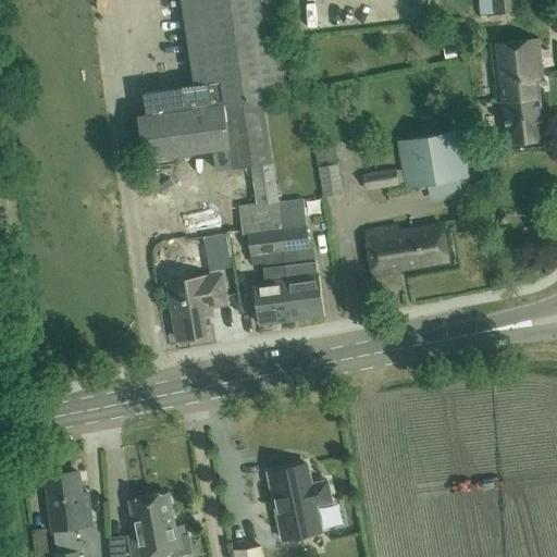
[(145,160),(213,150),(217,170),(272,162),(262,94),(296,89),(282,0),(182,0),(195,86),(144,94),(147,114),(138,115),(145,160)]
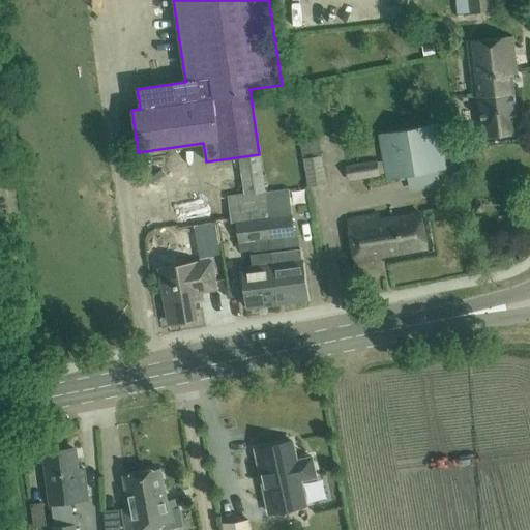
[(494,10),(493,0),(454,0),(457,15),(494,10)]
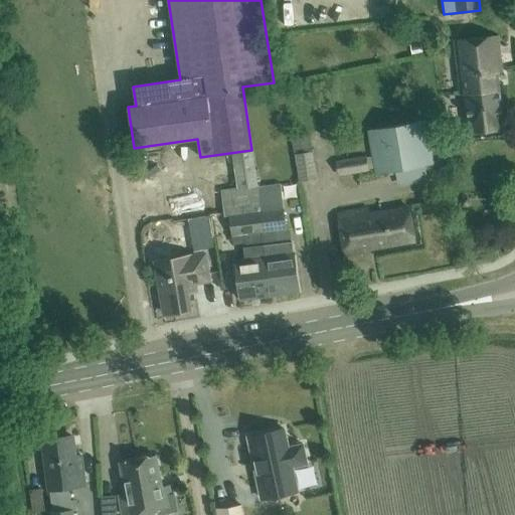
[(503,128),(497,73),(502,72),(498,35),(454,40),(460,94),(465,94),(469,132),(503,128)]
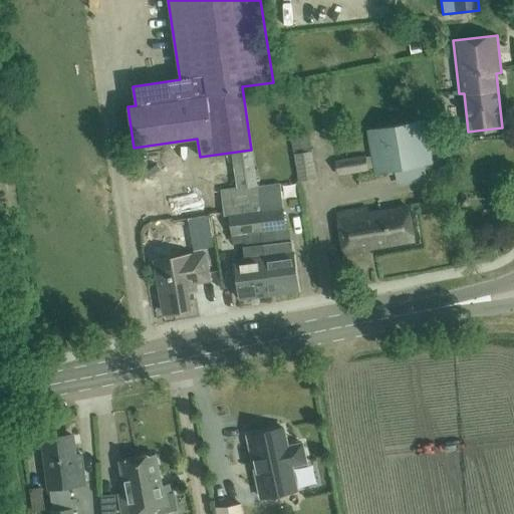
[(374,174),(432,164),(425,120),(367,131),(374,174)]
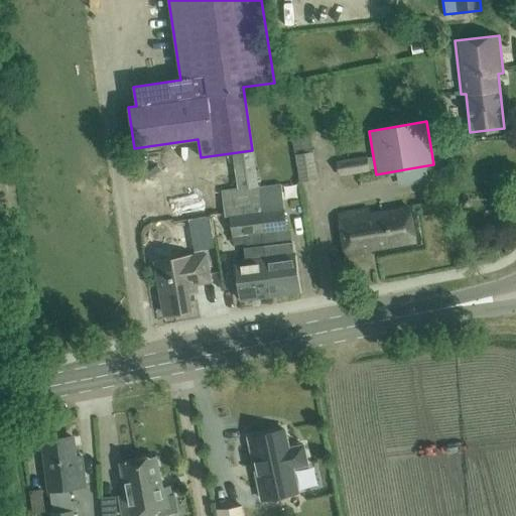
[(258,185),(253,152),(234,155),(239,188),(258,185)]
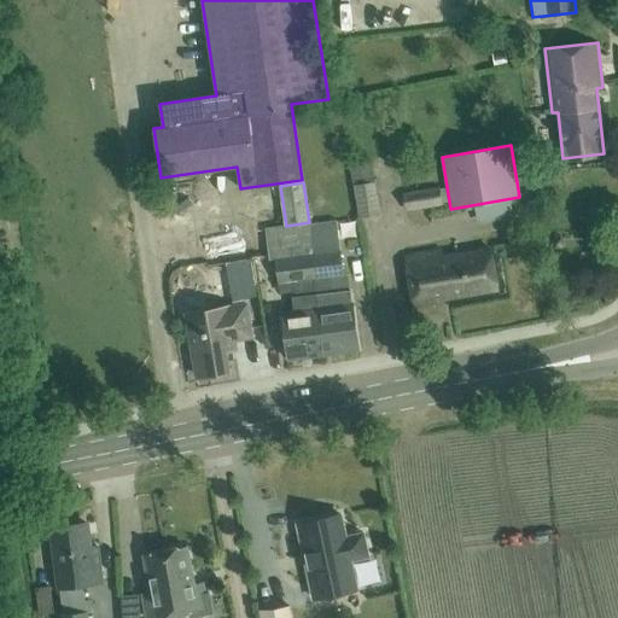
[(359,219),(380,216),(374,182),(354,186),(359,219)]
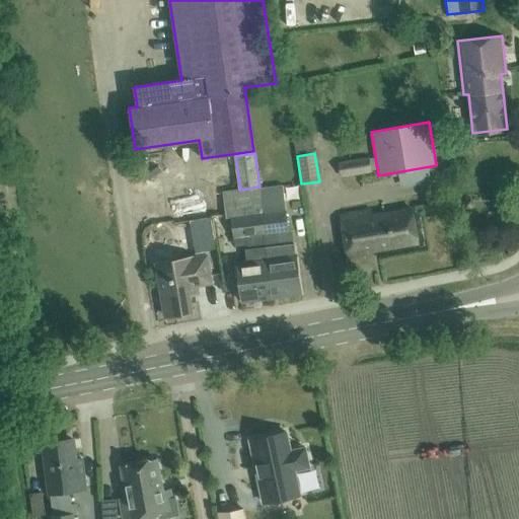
[(337,162),(340,177),(371,172),(369,157),(337,162)]
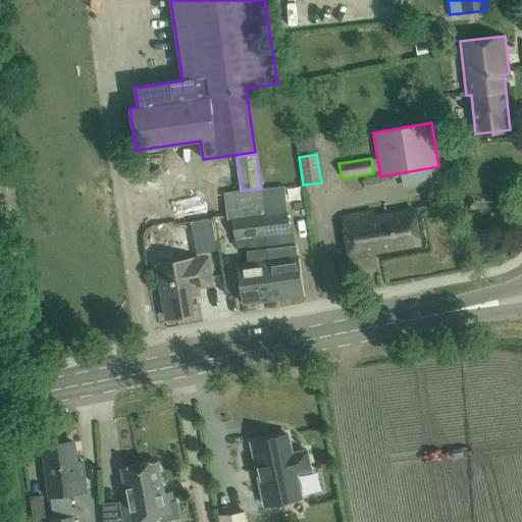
[(261,189),(224,194),(227,219),(232,219),(232,214),(249,212),(249,216),(264,214),(262,199),(261,189)]
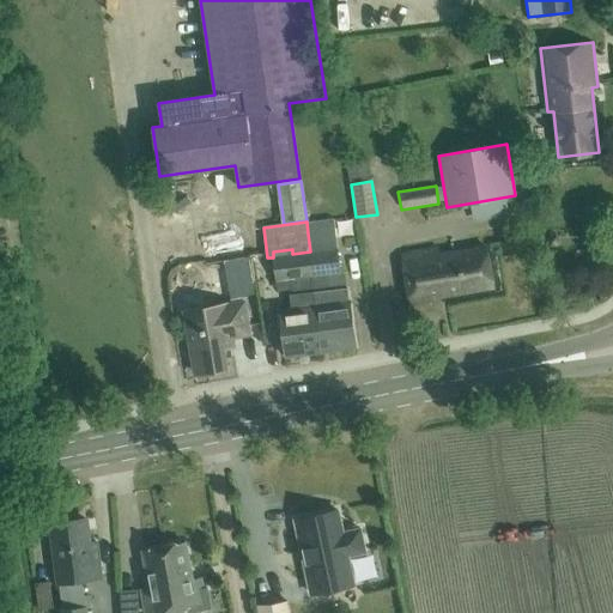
[(334,231),(308,234),(310,252),(313,275),(310,275),(314,292),(321,352),(356,347),(349,287),(325,291),(322,274),(339,272),(334,231)]
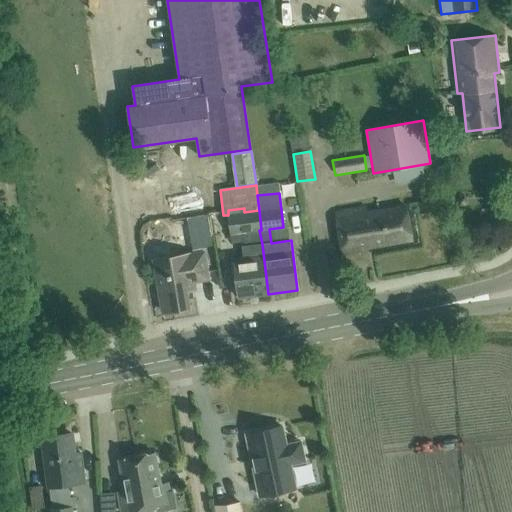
[(412,239),(407,207),(366,214),(365,208),(336,213),(343,257),(368,253),(367,247),(412,239)]
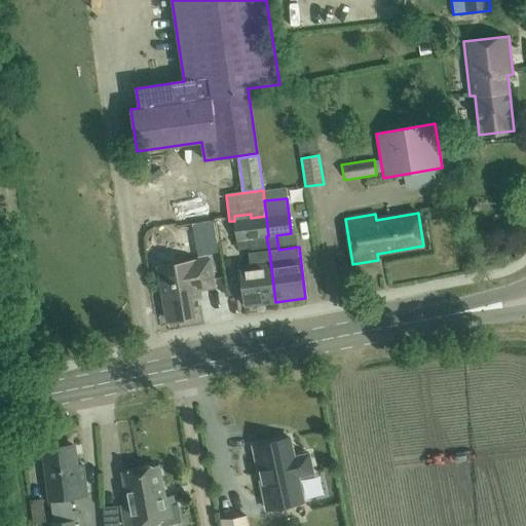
[(251,214),(234,216),(234,221),(237,240),(251,238),(253,253),(249,253),(251,265),(240,267),(246,306),(275,302),(269,251),(266,236),(268,236),(266,216),(251,218),(251,214)]
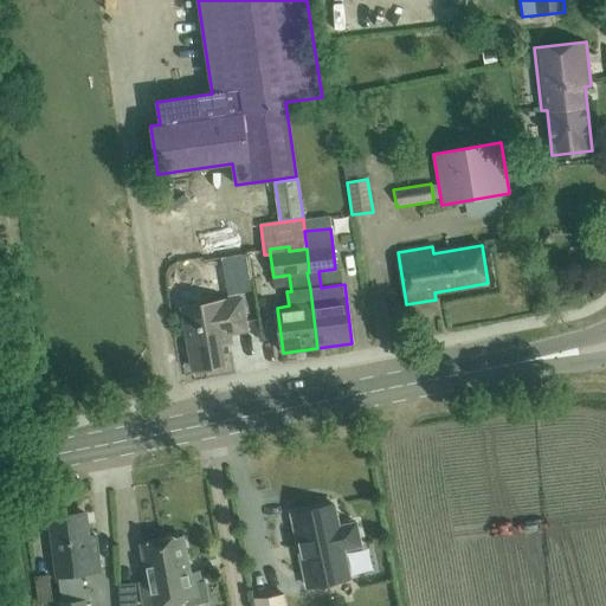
[(224,258),(230,294),(251,290),(245,255),(224,258)]
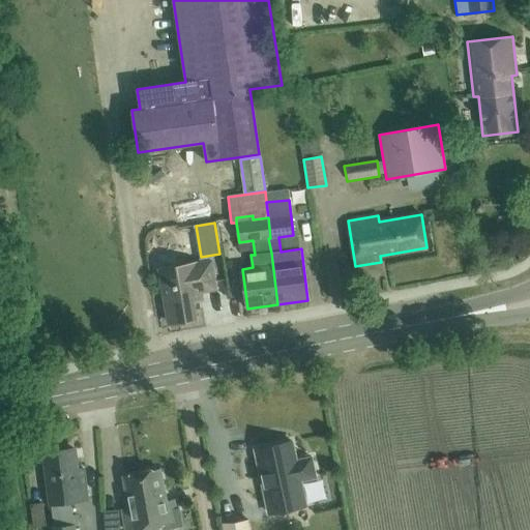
[(215,289),(210,262),(196,265),(195,263),(160,269),(170,323),(196,319),(193,301),(201,299),(200,291),(215,289)]
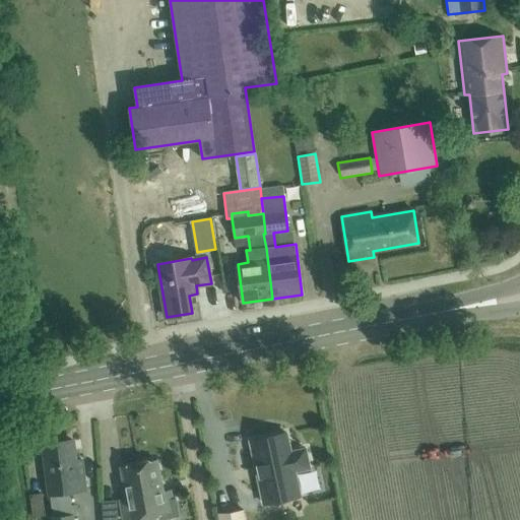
[(290,452),(286,434),(250,441),(264,504),(301,496),(295,471),(310,468),(306,449),(290,452)]
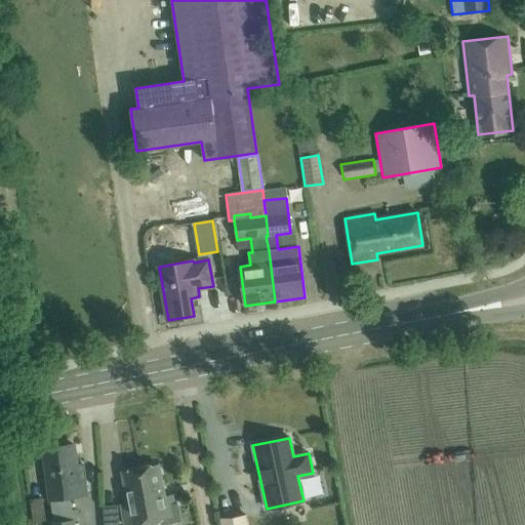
[(76,466),(73,445),(44,449),(51,499),(54,522),(51,522),(51,524),(74,524),(74,520),(70,497),(86,494),(82,465),(76,466)]
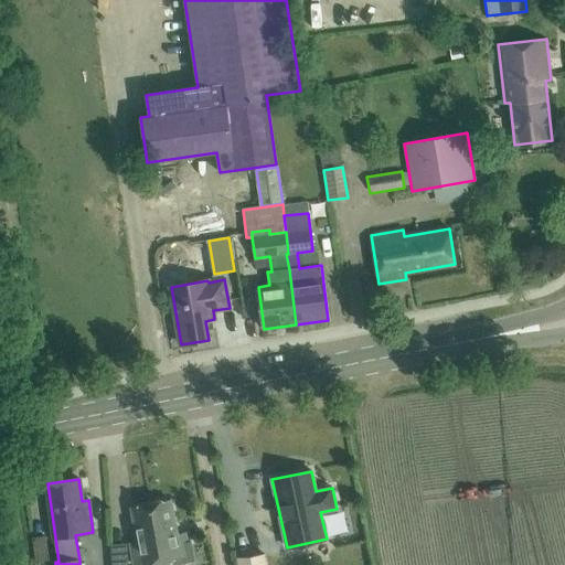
[(151,503),(162,564),(183,564),(183,563),(194,561),(191,543),(187,544),(184,533),(177,534),(170,500),(151,503)]
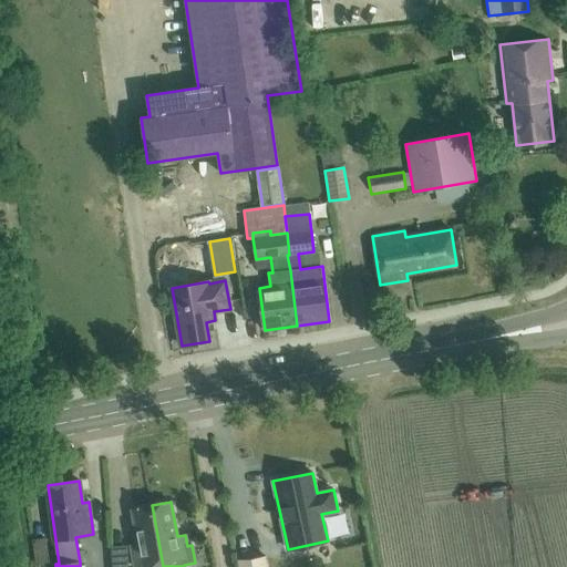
[(163,566),(152,505),(132,508),(138,544),(132,545),(135,566),(163,566)]
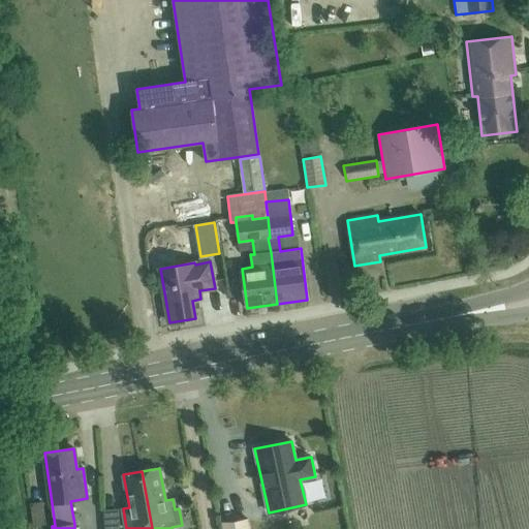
[(223,528),(250,528),(249,520),(223,524),(223,528)]
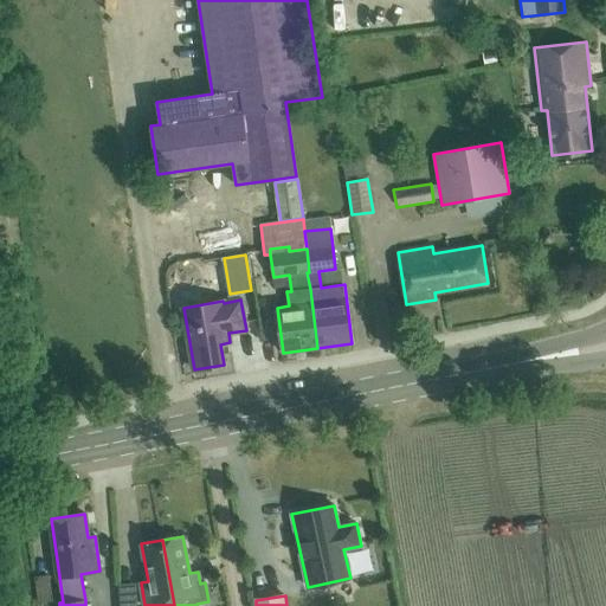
All buildings are outlined.
